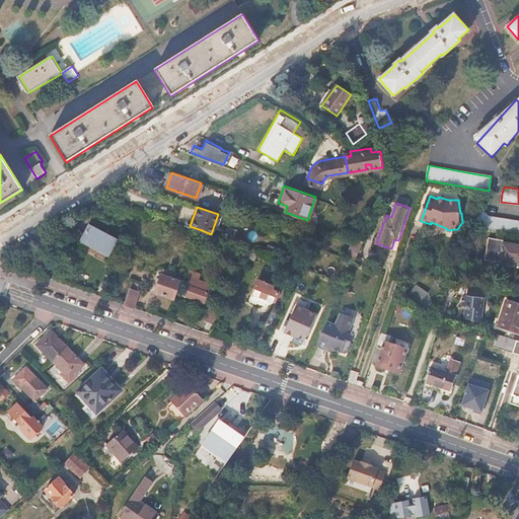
[(518,236),(518,219),(492,215),(487,211),(472,228),(518,236)]
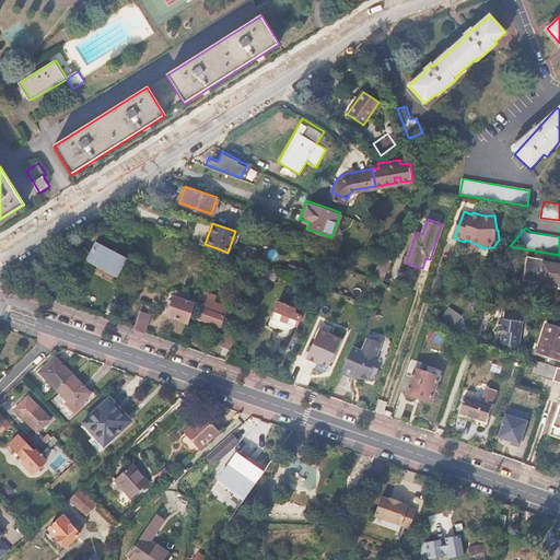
[(94,243),(85,261),(116,277),(125,258),(94,243)]
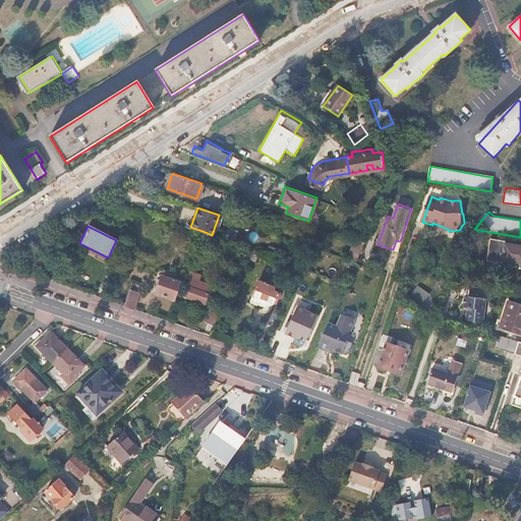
[(210,241),(212,235),(203,231),(200,238),(210,241)]
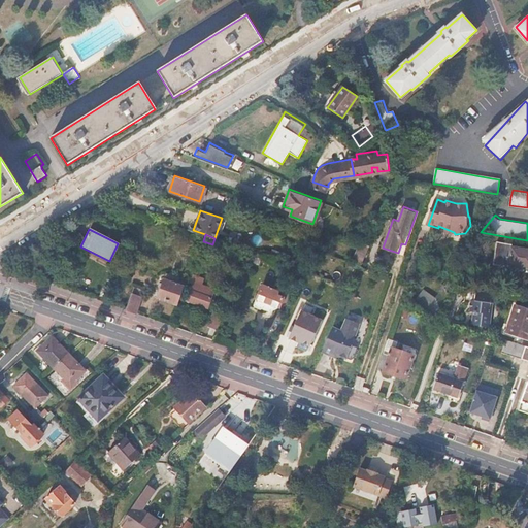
[(363,264),(370,246),(361,241),(353,260),(363,264)]
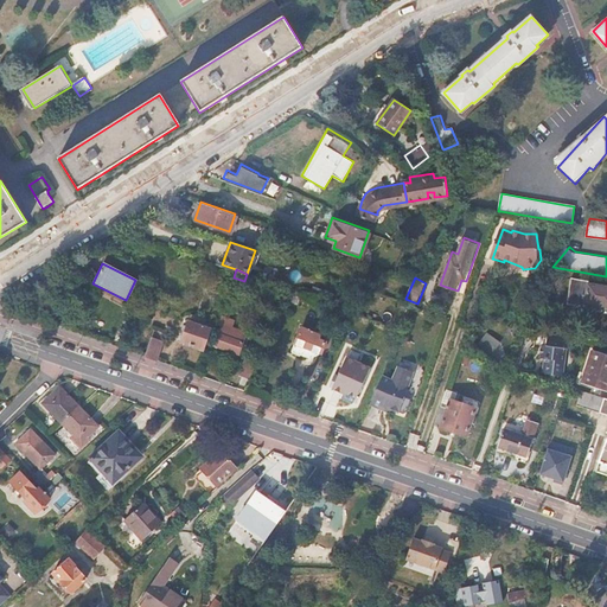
[(585,304),(606,306),(606,286),(588,283),(588,280),(570,278),(567,304),(585,306),(585,304)]
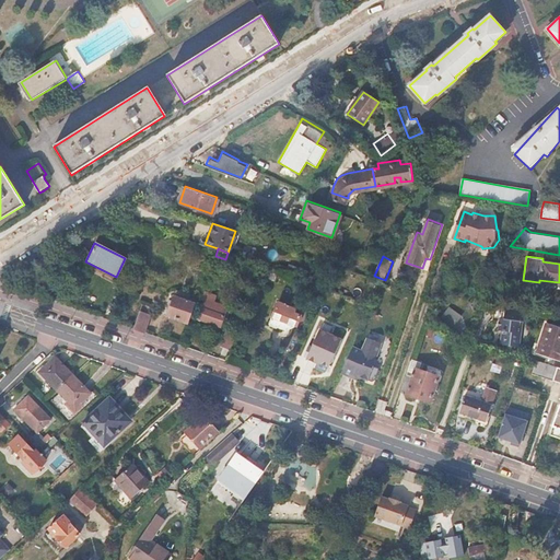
[(311,299),(315,286),(308,283),(304,295),(311,299)]
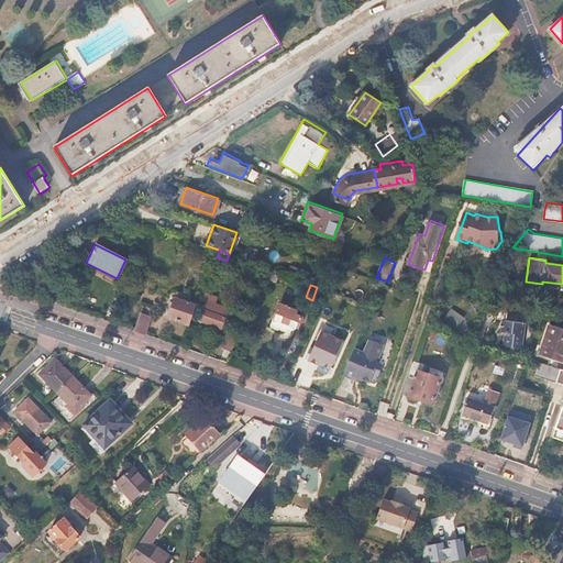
[(317,287),(312,300),(319,302),(323,289),(317,287)]
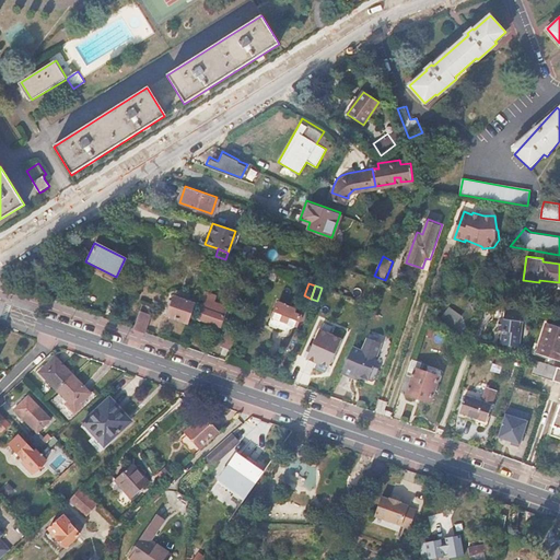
[(352,296),(342,293),(340,301),(350,304),(352,296)]
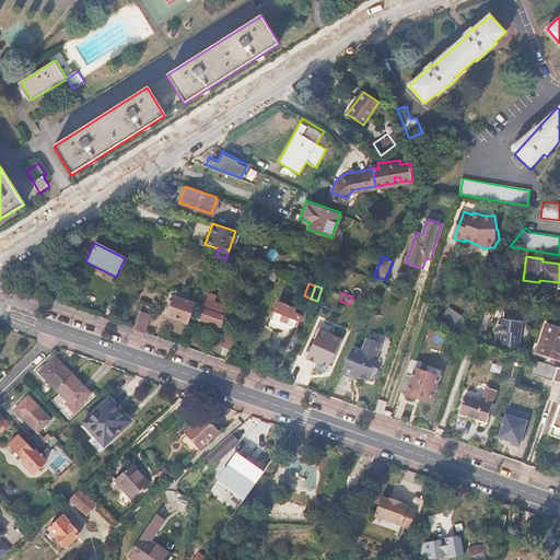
[(205,299),(198,317),(221,325),(228,306),(210,301),(211,296),(205,294),(203,299),(205,299)]
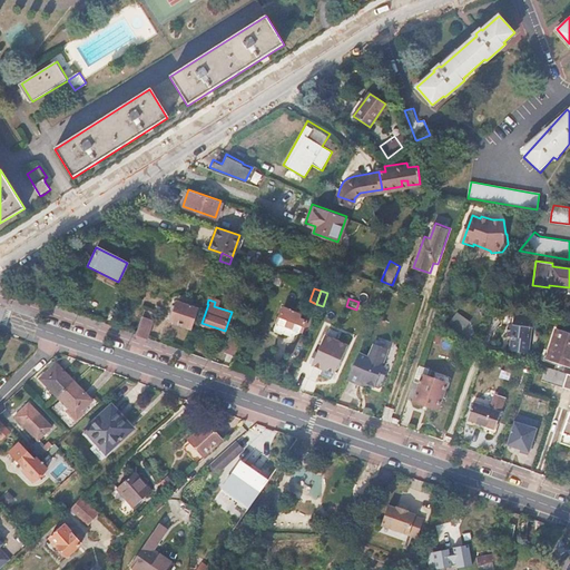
[(176,302),(169,321),(190,328),(196,308),(176,302)]
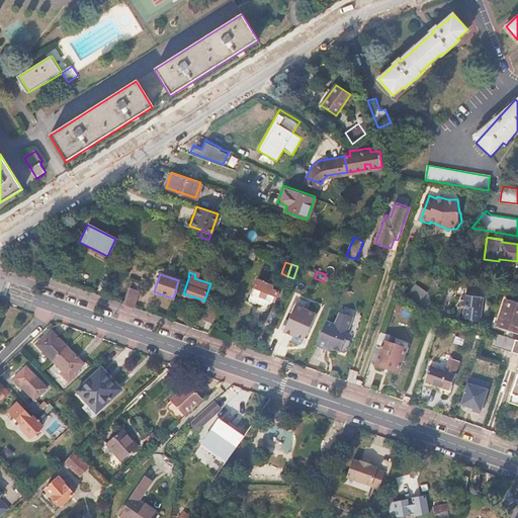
[(274,286),(262,281),(258,280),(253,293),(260,296),(257,304),(266,307),(268,300),(275,303),(276,299),(278,291),(274,286)]
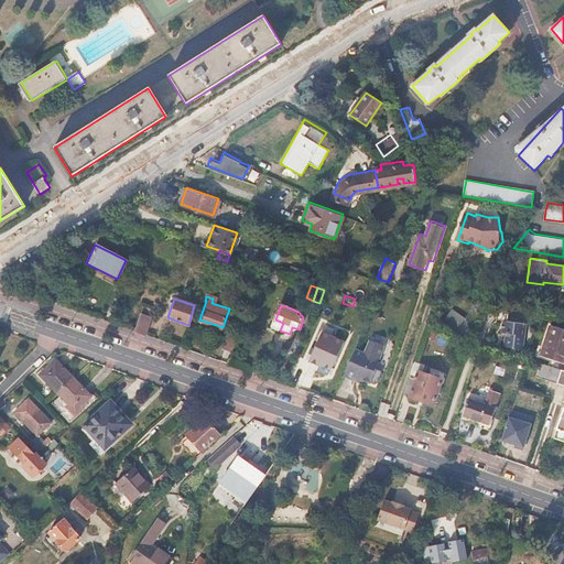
[(459,329),(466,318),(452,308),(444,320),(459,329)]
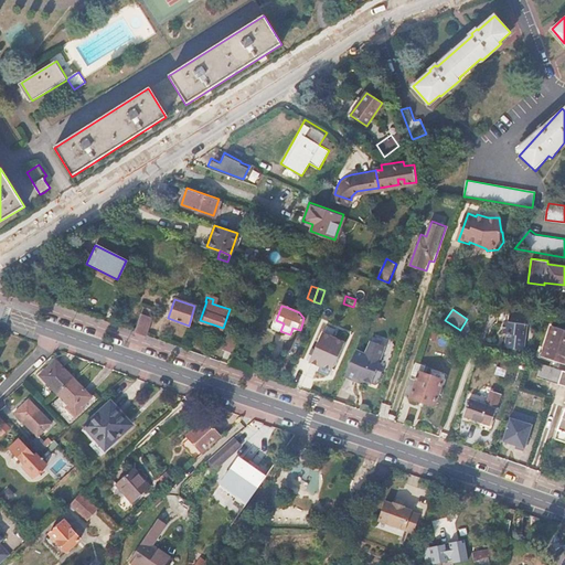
[(526,350),(533,313),(513,310),(512,321),(508,320),(505,332),(510,333),(508,347),(526,350)]
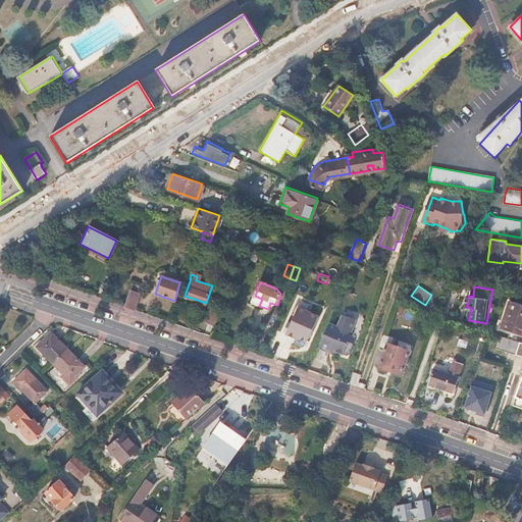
[(125,306),(135,309),(140,294),(131,290),(125,306)]
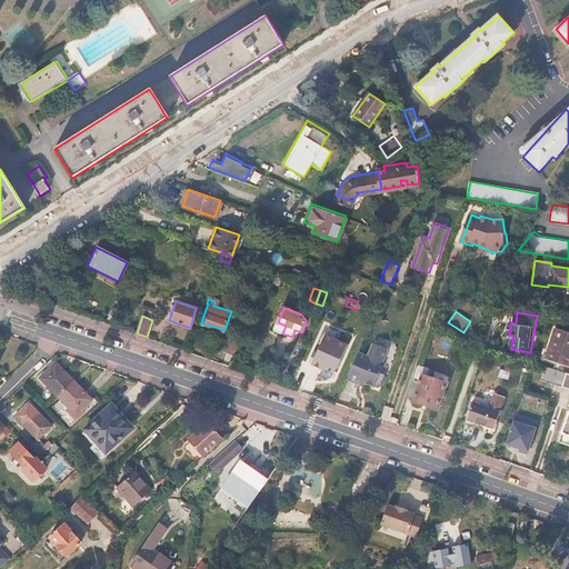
[(568,332),(555,328),(545,358),(568,366),(568,332)]
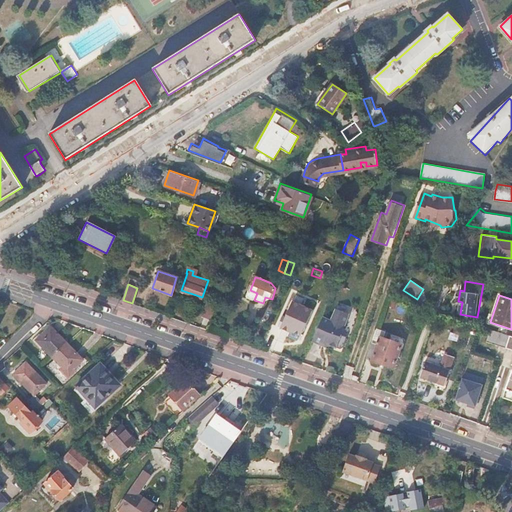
[(281,327),(290,332),(291,330),(300,335),(299,336),(300,336),(305,325),(312,310),(292,301),(286,317),(283,322),(281,327)]
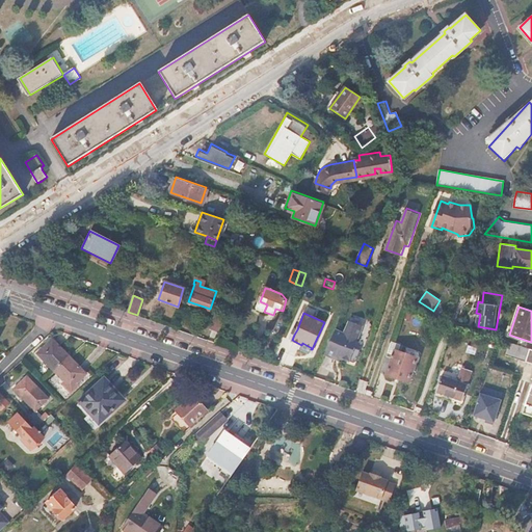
[(214,330),(220,333),(225,320),(219,317),(214,330)]
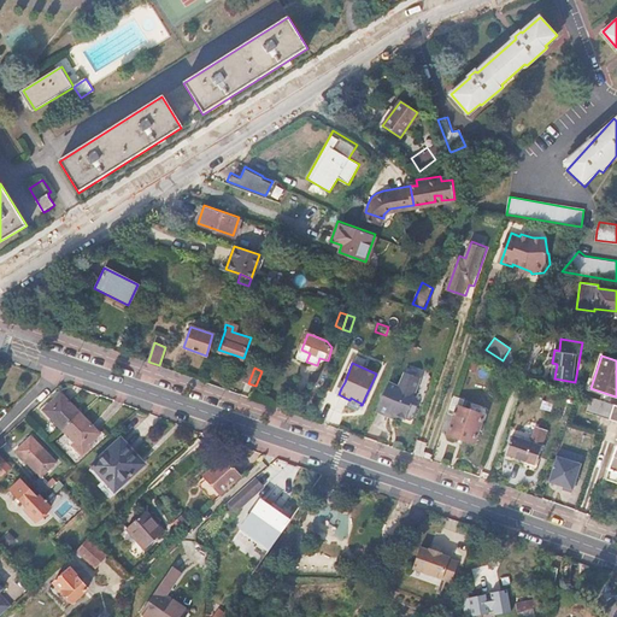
[(413,403),(419,385),(417,383),(419,376),(418,376),(406,371),(400,386),(389,382),(377,410),(391,416),(392,413),(412,421),(416,418),(421,405),(413,403)]
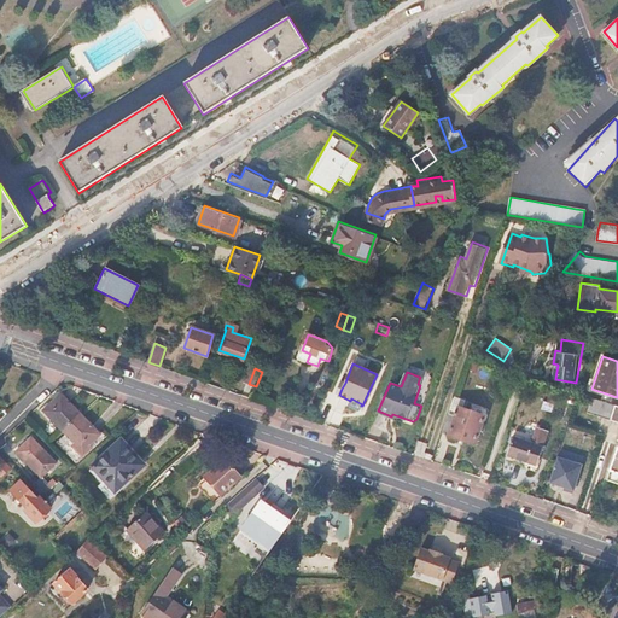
[(44,409),(63,430),(81,414),(60,394),(44,409)]
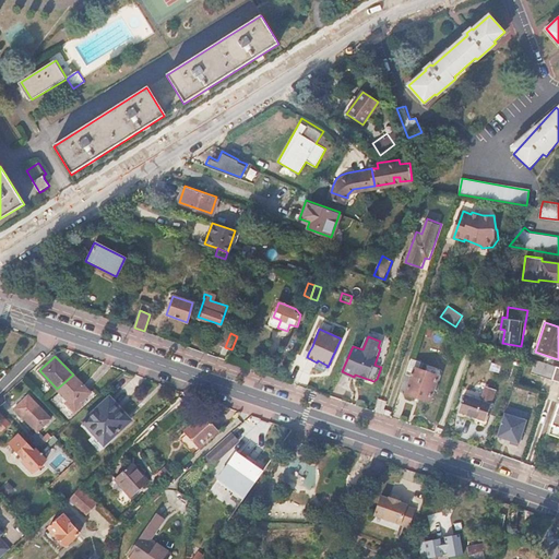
[(407,373),(401,391),(430,401),(439,377),(419,370),(423,361),(414,359),(409,373),(407,373)]
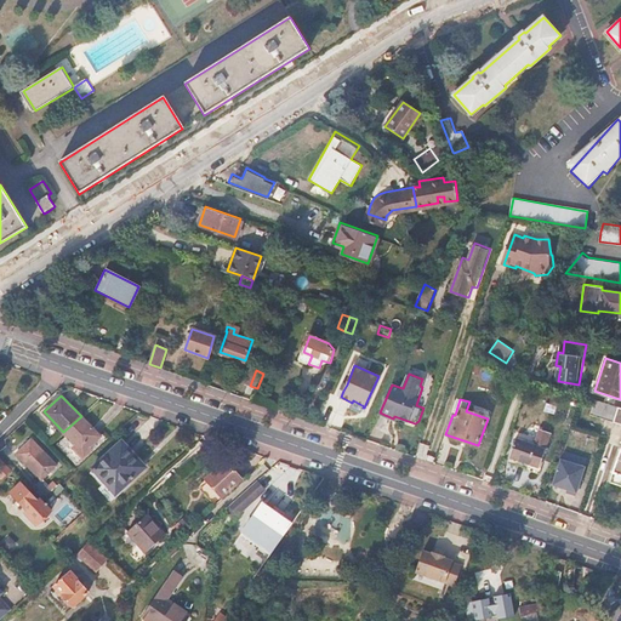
[(364,406),(353,400),(352,403),(349,406),(360,412),(363,408),(364,406)]
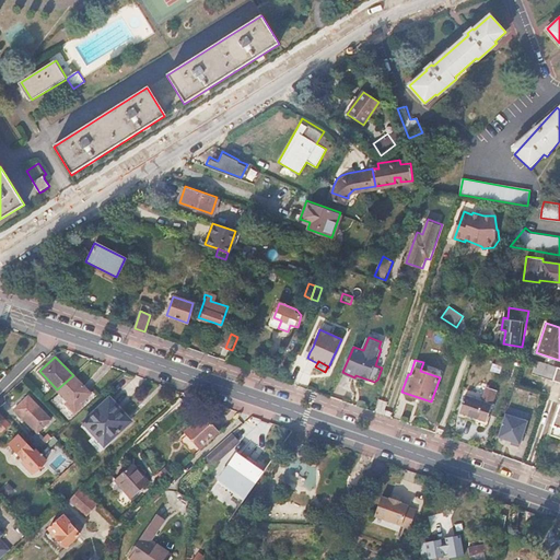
[(534,374),(555,382),(559,368),(538,361),(534,374)]
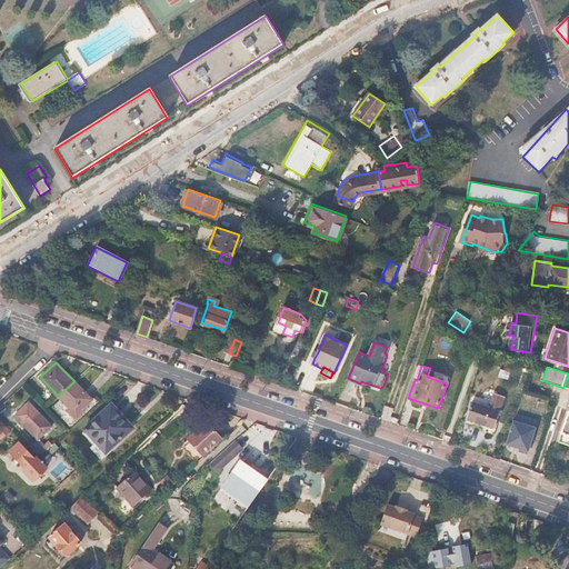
[(75,381),(58,396),(60,399),(52,406),(71,425),(83,412),(81,409),(92,399),(75,381)]
